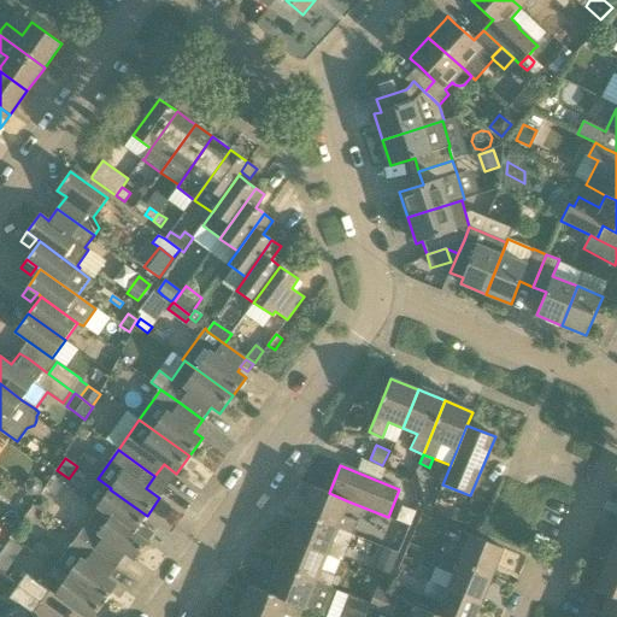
[(29,480),(25,486),(25,493),(31,497),(39,495),(42,489),(41,482),(36,479),(29,480)]
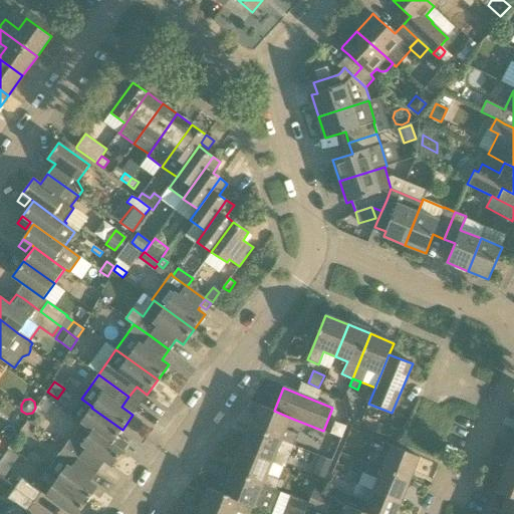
[(81,399),(69,415),(80,423),(81,423),(111,444),(122,430),(91,408),(92,407),(81,399)]
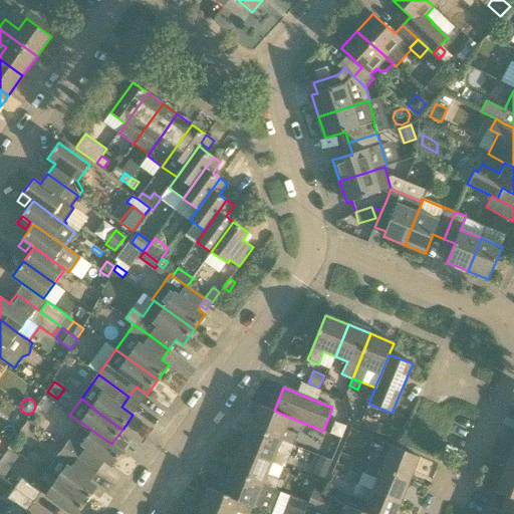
[(290,418),(274,411),(259,405),(250,427),(294,445),(298,435),(285,430),(290,418)]
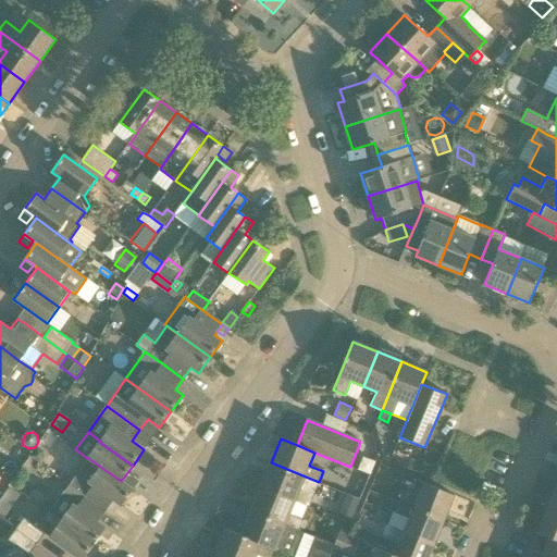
[(37,447),(29,457),(40,465),(45,458),(44,452),(37,447)]
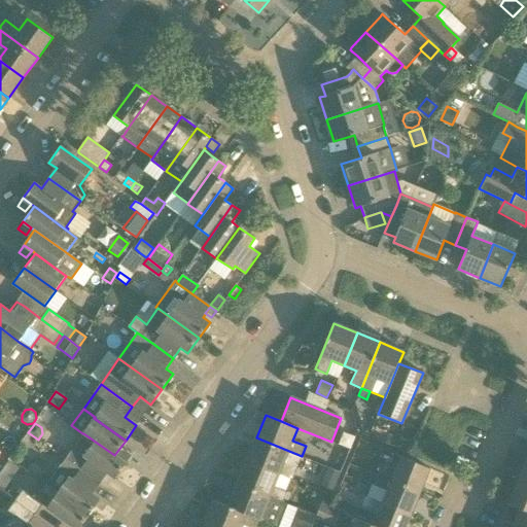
[(126,463),(117,458),(114,455),(82,433),(66,459),(100,484),(107,473),(114,479),(126,463)]
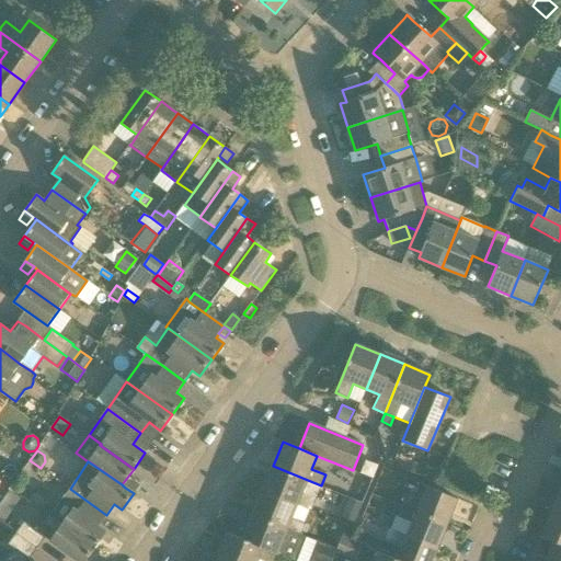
[(297,504),(311,511),(321,485),(273,466),(262,490),(297,504)]
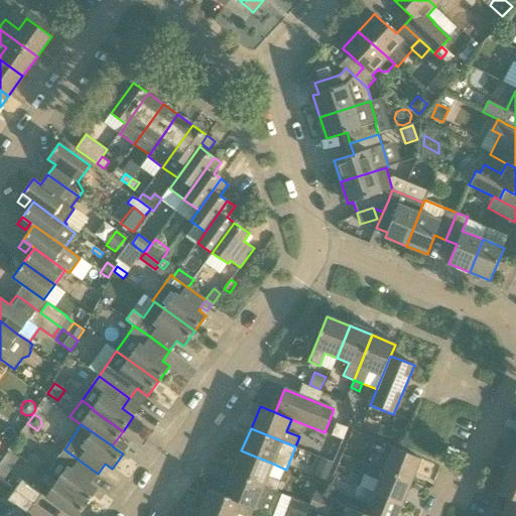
[(389,438),(400,442),(403,431),(392,428),(389,438)]
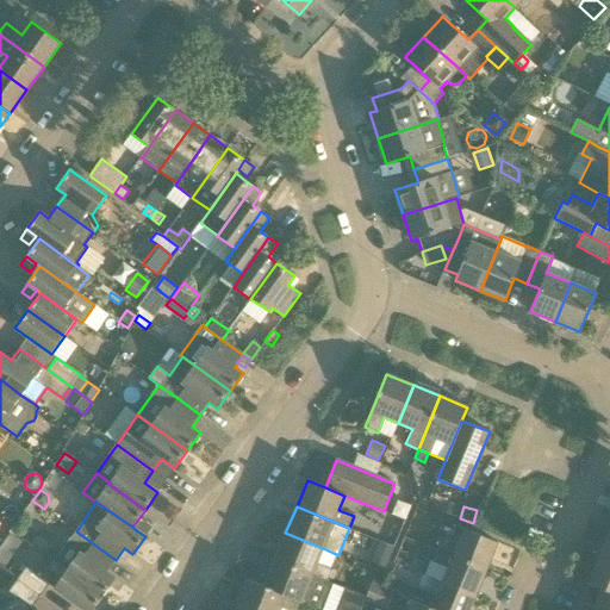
[(142,521),(136,530),(145,536),(151,528),(142,521)]
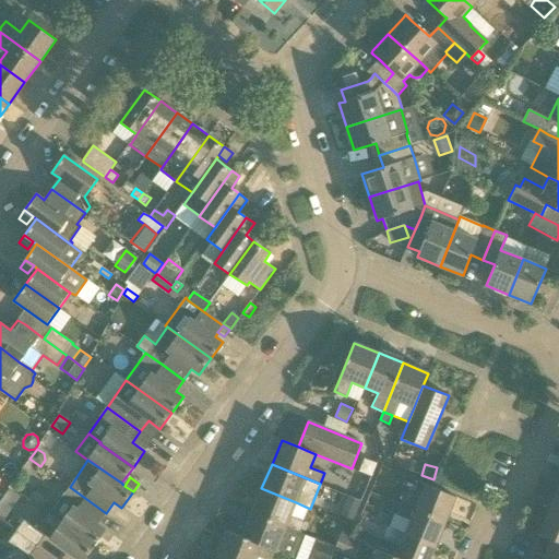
[(406,492),(401,503),(445,522),(455,497),(426,485),(419,498),(406,492)]
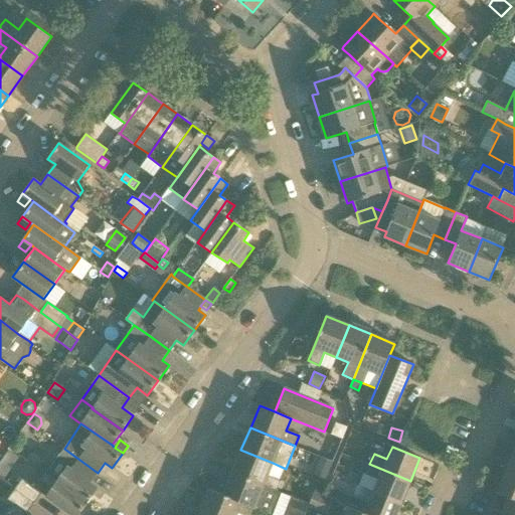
[(64,449),(46,474),(87,503),(98,488),(91,483),(98,473),(64,449)]
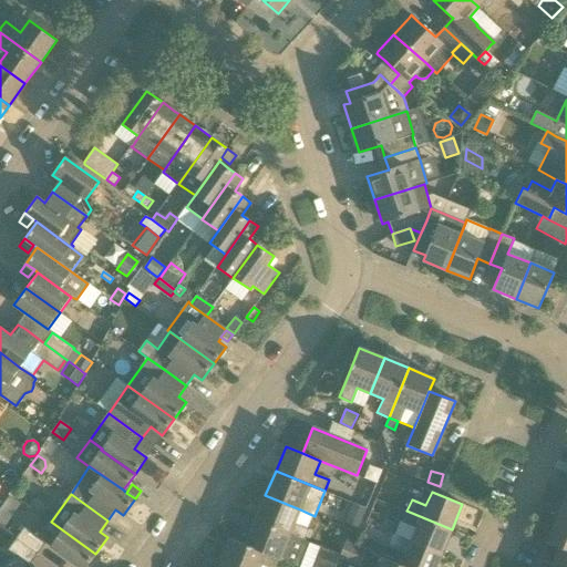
[(566,494),(557,517),(558,517),(566,521),(566,494)]
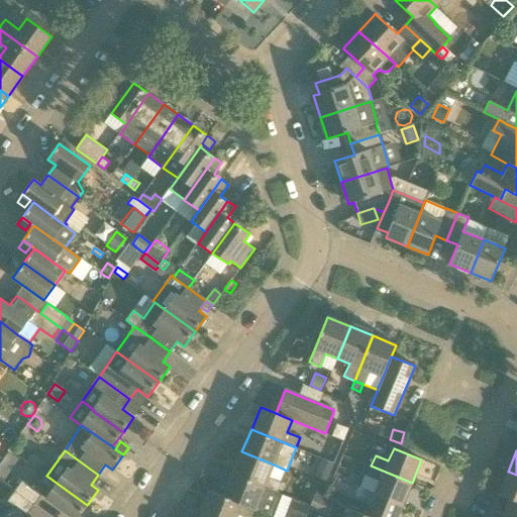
[(236,466),(232,474),(278,493),(282,483),(269,478),(274,464),(241,451),(236,466)]
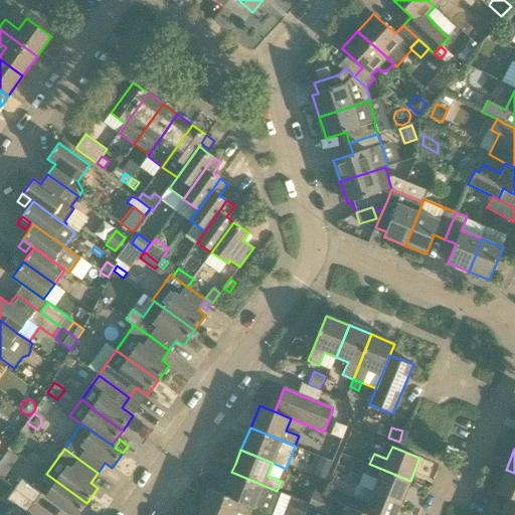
[(313,480),(323,484),(331,465),(321,461),(314,469),(313,480)]
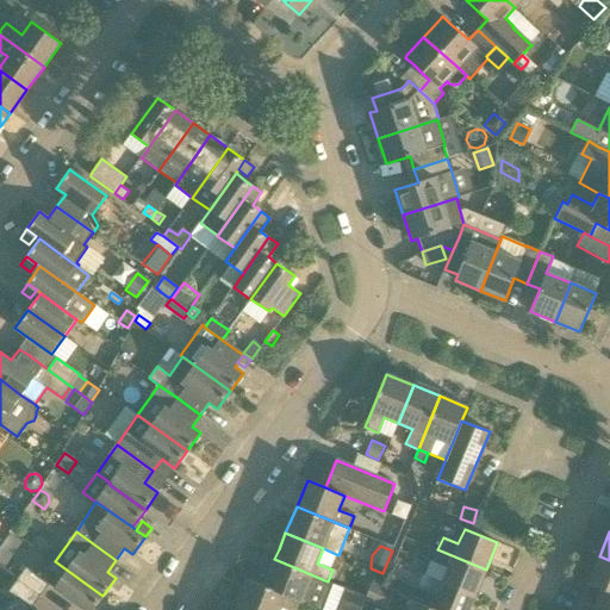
[(1,547),(0,548),(0,561),(6,566),(13,556),(1,547)]
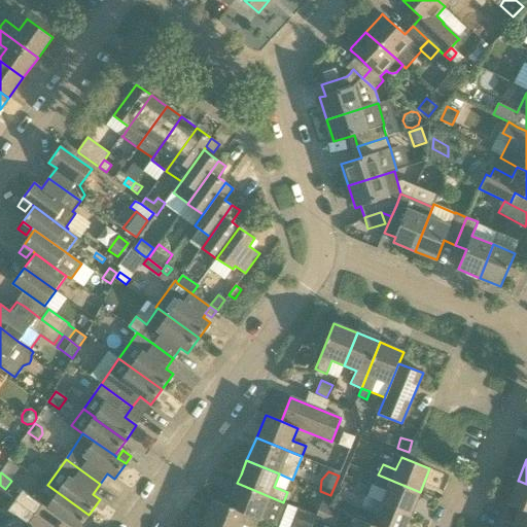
[(365,472),(362,481),(372,484),(374,485),(377,477),(365,472)]
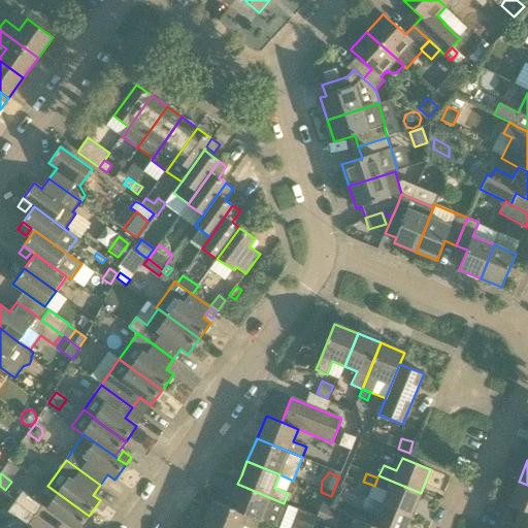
[(383,504),(411,516),(421,493),(378,475),(377,477),(374,486),(388,492),(383,504)]
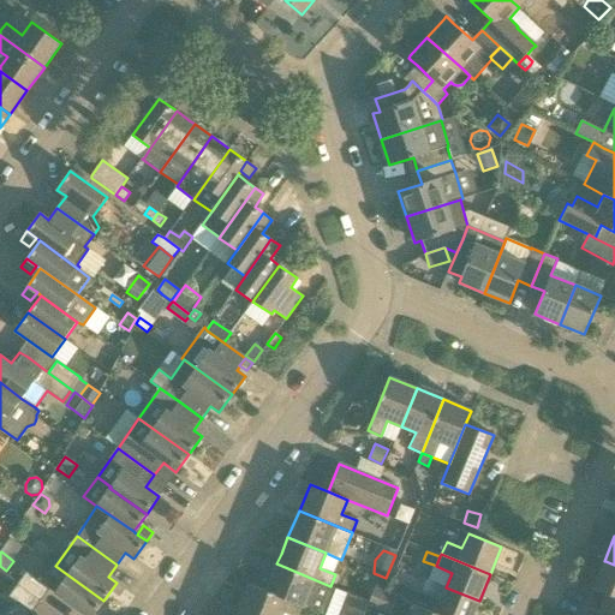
[(604,561),(593,587),(608,592),(614,596),(614,565),(605,561),(604,561)]
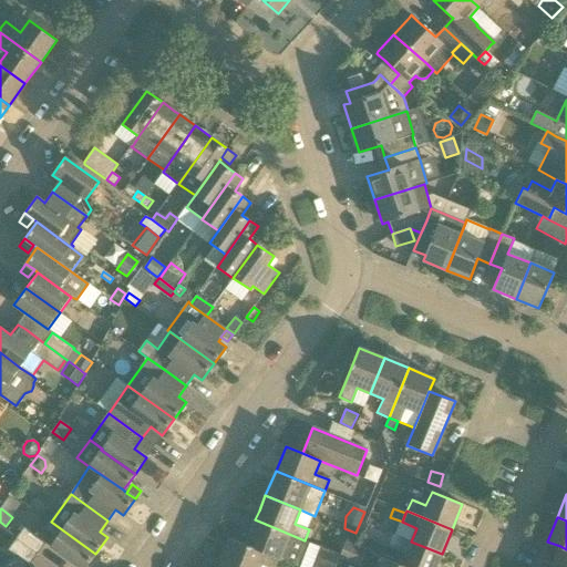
[(255,519),(245,545),(280,559),(299,566),(305,554),(309,543),(303,542),(305,540),(255,519)]
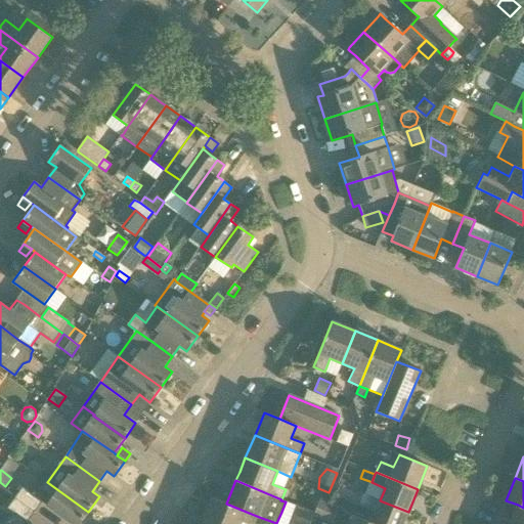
[(52,496),(46,506),(72,523),(79,523),(88,512),(47,482),(47,483),(45,482),(41,488),(52,496)]
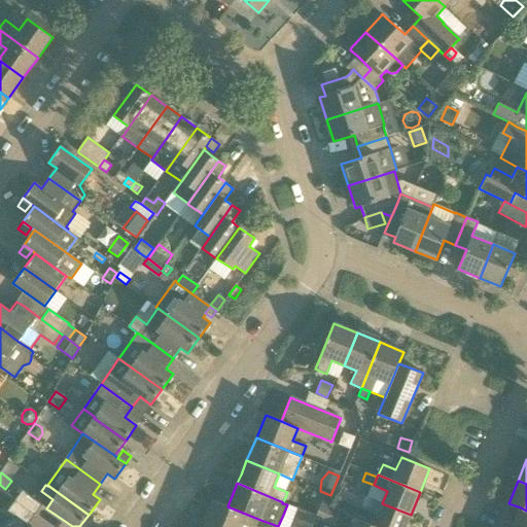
[(23,491),(15,501),(34,515),(41,504),(23,491)]
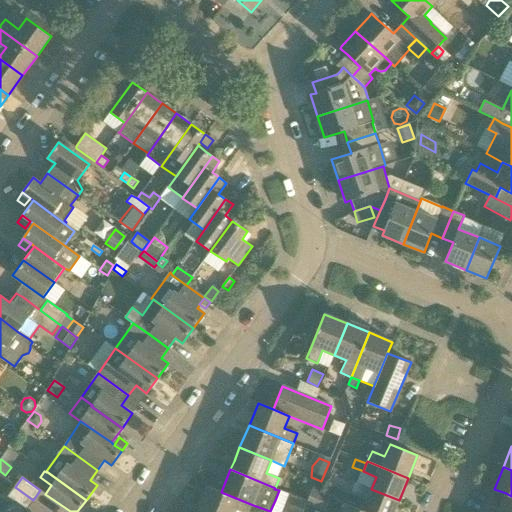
[(328,482),(324,493),(332,496),(336,498),(341,488),(328,482)]
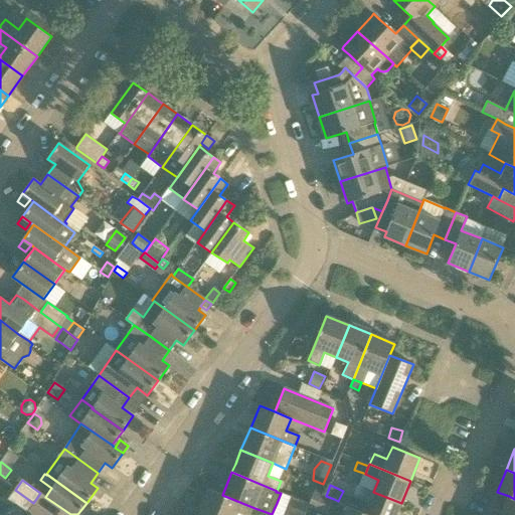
[(209,489),(200,512),(207,514),(235,514),(236,513),(240,514),(250,514),(254,508),(222,495),(209,489)]
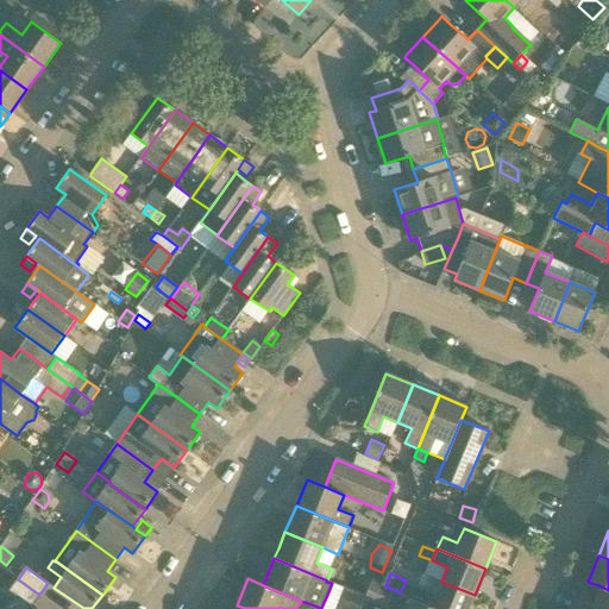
[(35,608),(31,607),(39,595),(18,579),(10,590),(30,604),(25,608),(35,608)]
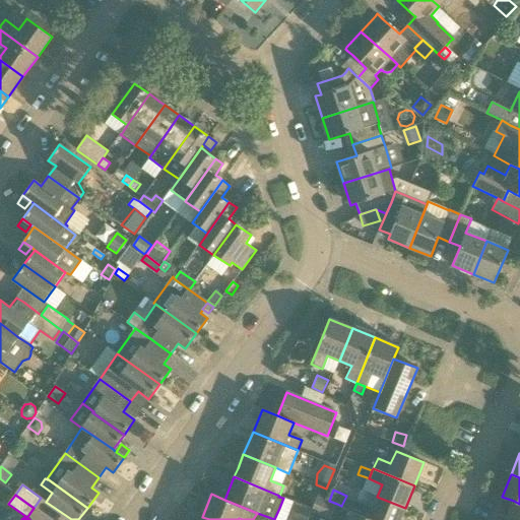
[(311,511),(330,519),(337,504),(329,501),(317,496),(311,511)]
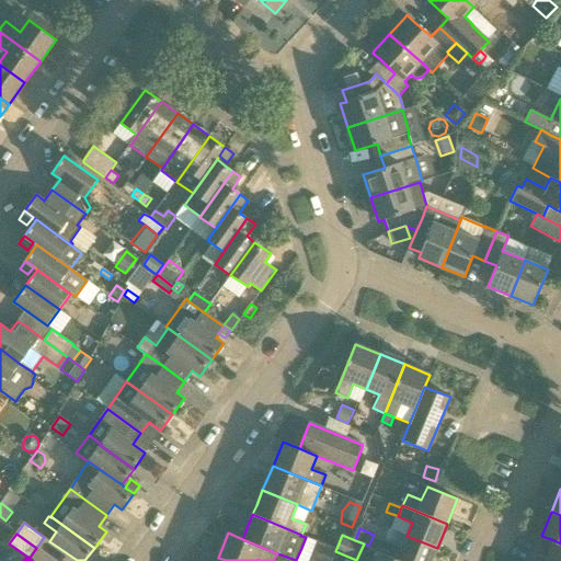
[(384,540),(378,551),(399,560),(431,560),(437,548),(407,536),(401,548),(384,540)]
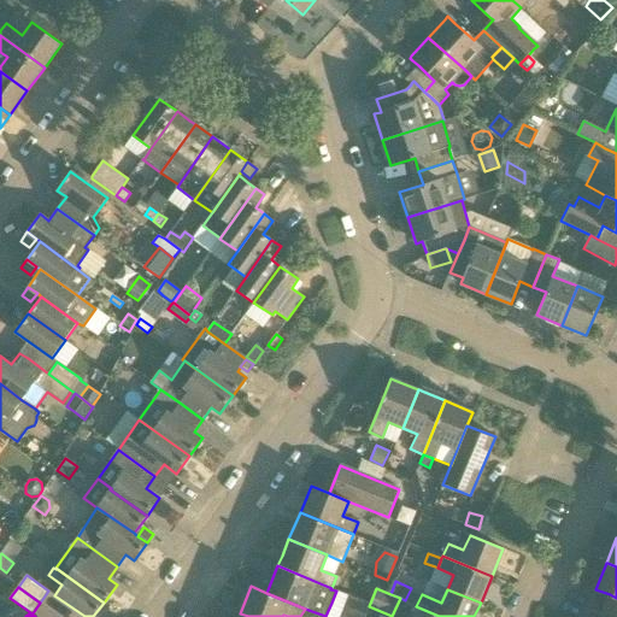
[(609,595),(599,616),(616,616),(616,598),(610,594),(609,595)]
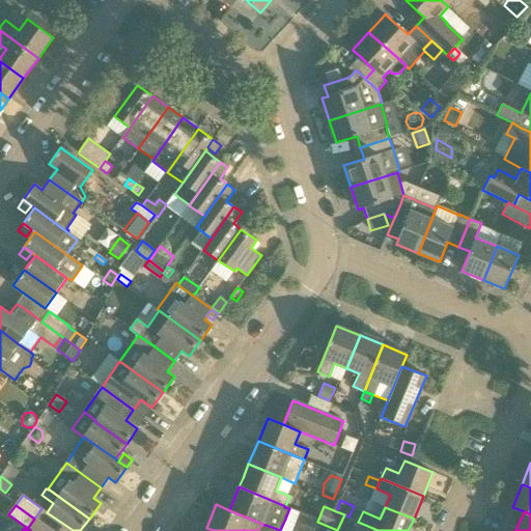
[(301,515),(294,530),(313,530),(317,522),(301,515)]
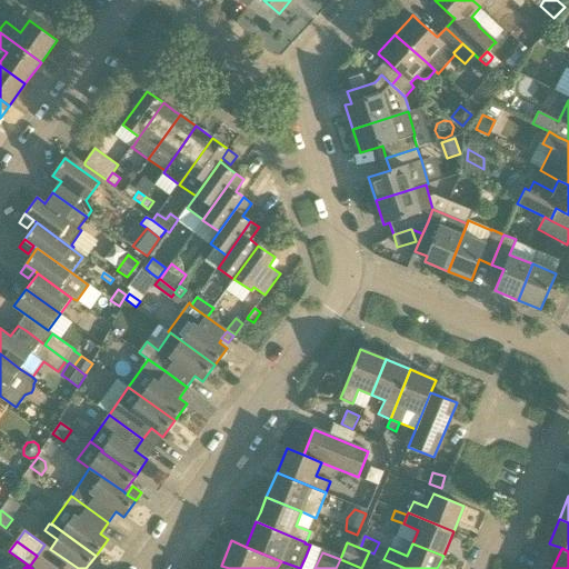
[(405,568),(383,559),(379,568),(405,568)]
